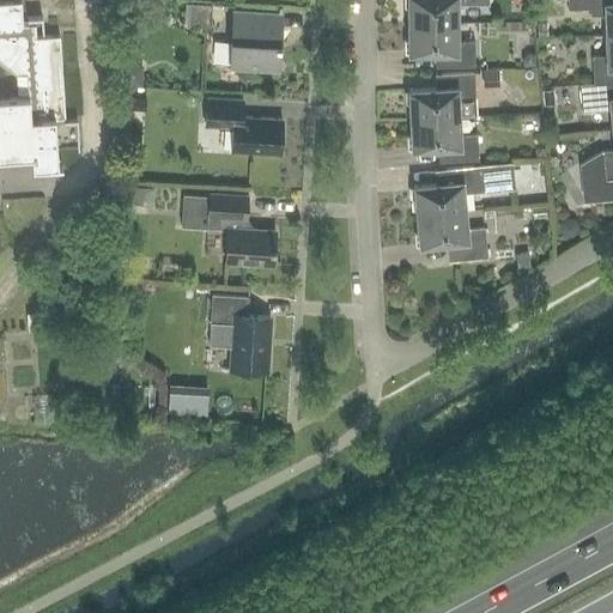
[(489,0),(408,0),(408,23),(457,23),(457,5),(490,5),(489,0)]
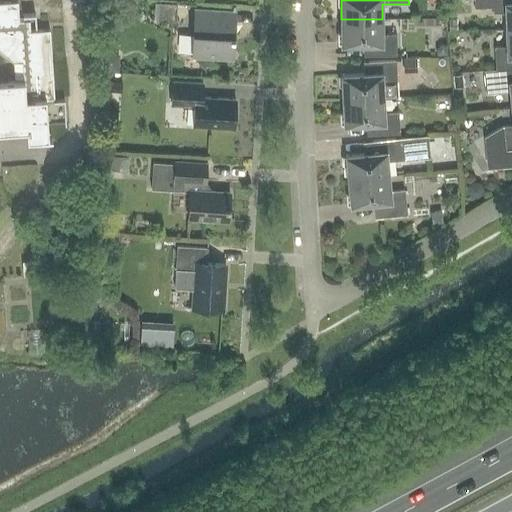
[(511,28),(511,0),(474,0),(475,8),(494,8),(494,14),(507,13),(507,29),(511,28)]
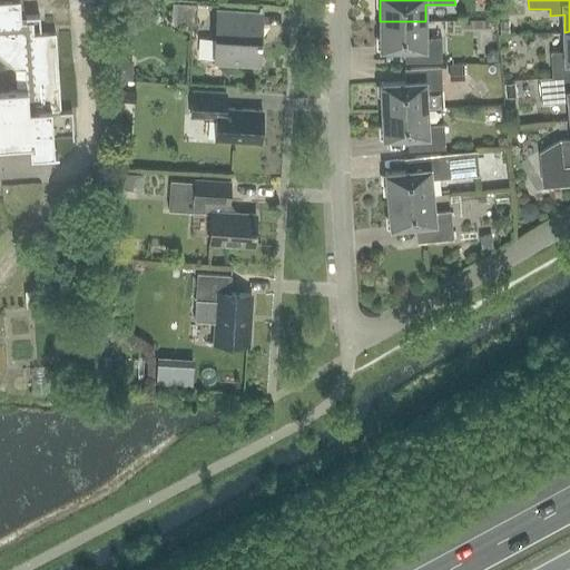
[(197,27),(198,6),(178,5),(177,26),(197,27)]
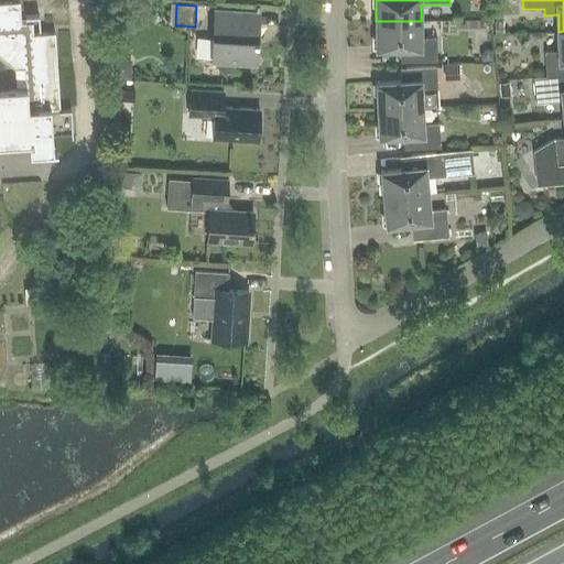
[(0,151),(22,150),(22,161),(50,160),(50,158),(45,158),(45,139),(64,138),(64,142),(66,142),(64,115),(54,115),(50,38),(35,39),(34,20),(17,21),(15,7),(0,7),(0,151)]
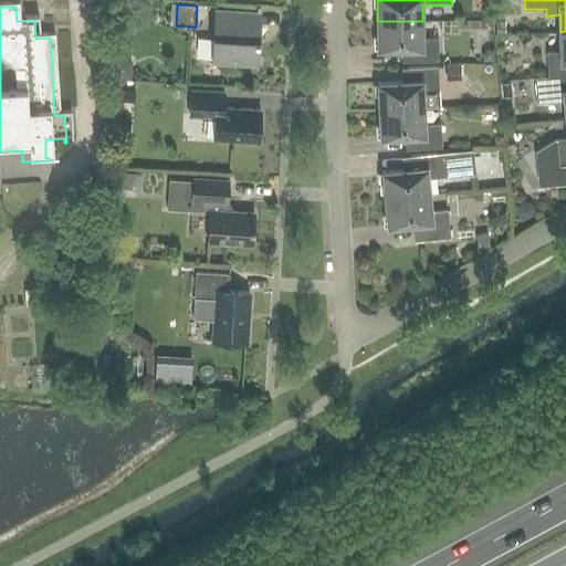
[(258,63),(260,28),(253,27),(254,12),(216,10),(212,60),(213,60),(226,74),(240,62),(258,63)]
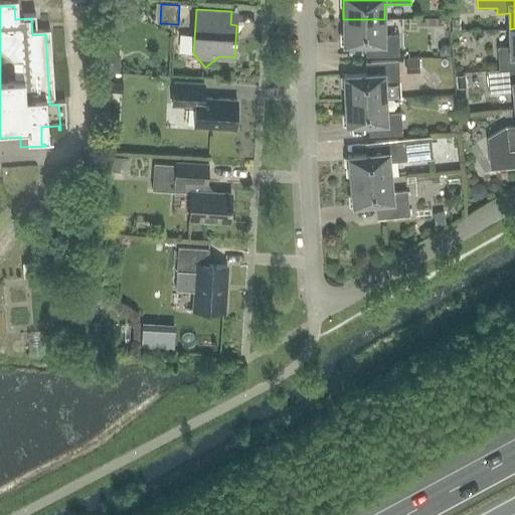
[(384,34),(384,19),(343,19),(343,44),(371,44),(371,55),(399,55),(398,34),(384,34)]
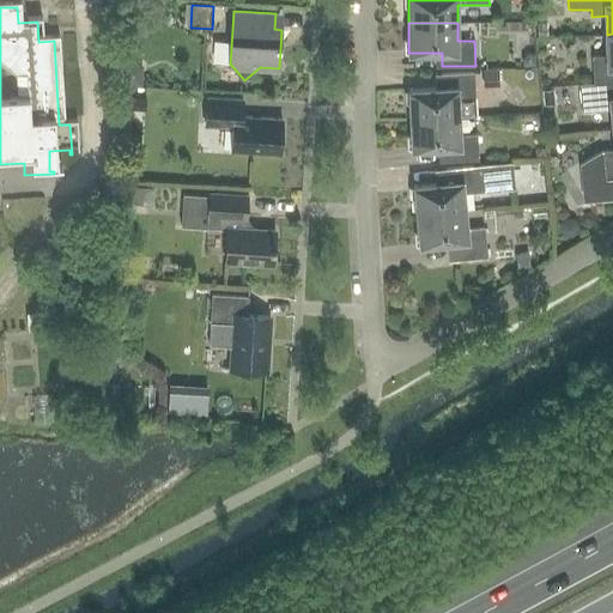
[(538,36),(547,36),(547,24),(538,24),(538,36)]
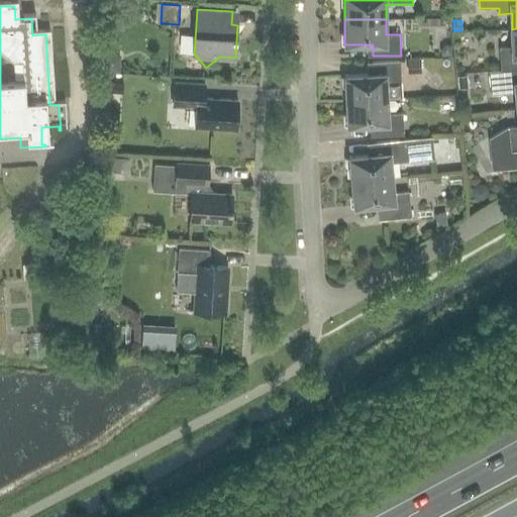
[(516,28),(512,29),(513,49),(501,50),(501,70),(516,68),(516,28)]
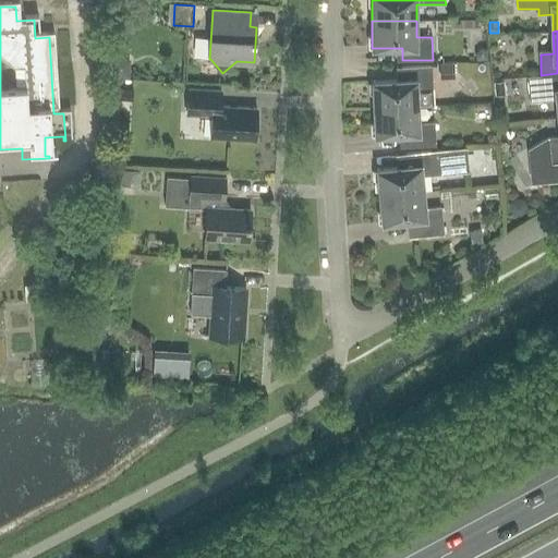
[(481,50),(477,55),(477,61),(489,61),(488,50),(481,50)]
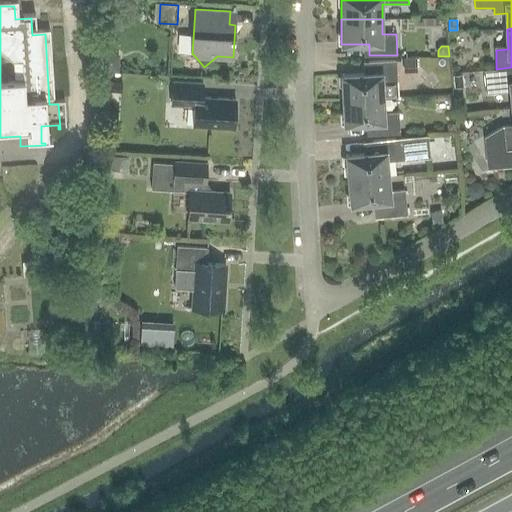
[(121,53),(102,52),(101,71),(120,72),(121,53)]
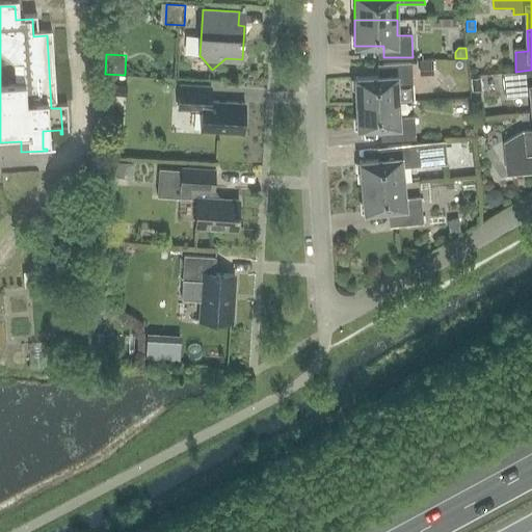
[(432,61),(419,61),(420,72),(433,72),(432,61)]
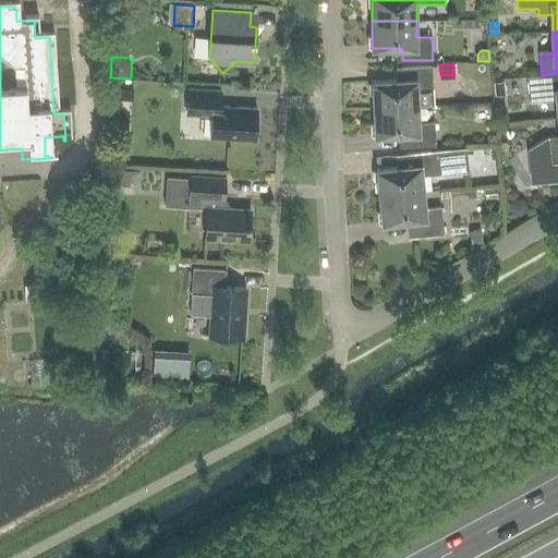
[(434,106),(432,65),(402,68),(402,80),(372,81),(374,109),(417,106),(434,106)]
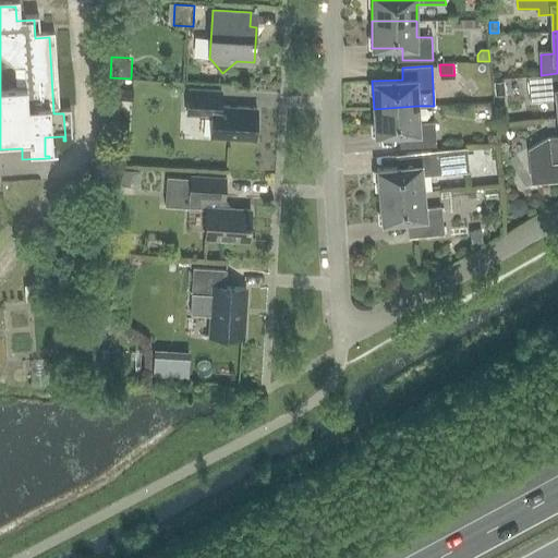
[(557,117),(557,73),(541,75),(528,76),(530,101),(556,99),(557,118),(557,117)]
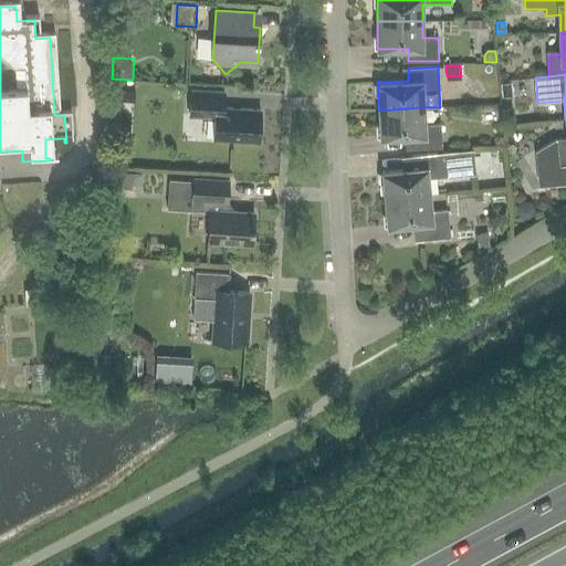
[(511,82),(500,83),(501,95),(512,94),(511,82)]
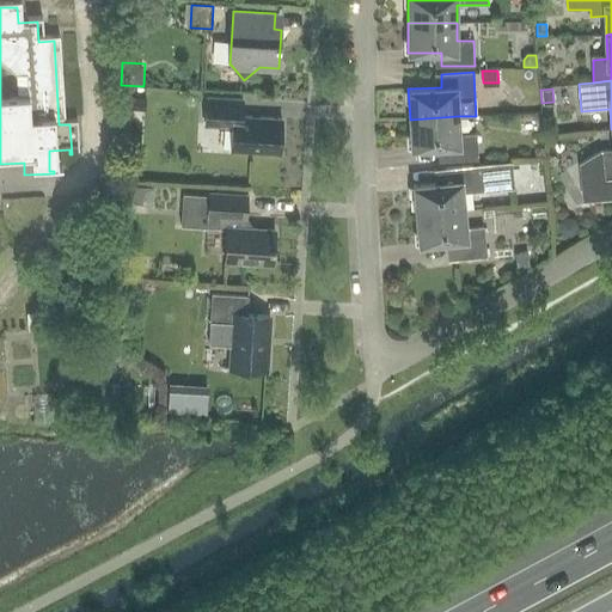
[(242,116),(243,99),(207,97),(206,126),(233,127),(232,150),(280,153),(282,118),(242,116)]
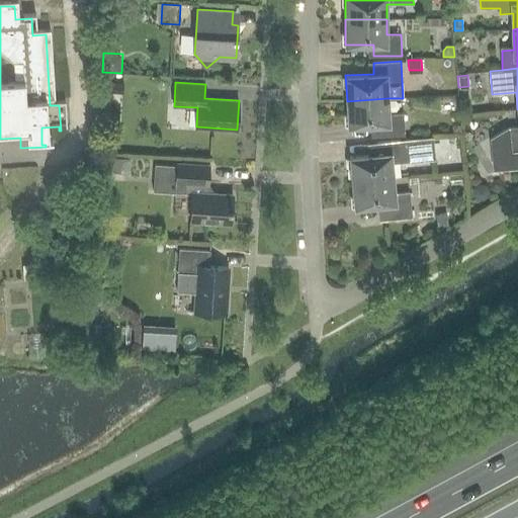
[(405,135),(404,113),(389,114),(387,98),(347,101),(348,126),(376,124),(376,136),(405,135)]
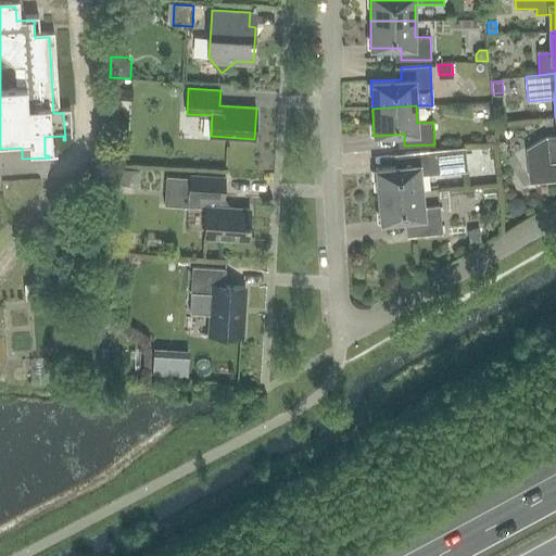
[(555,116),(555,117),(555,118),(555,136),(545,137),(547,165),(555,163),(555,116)]
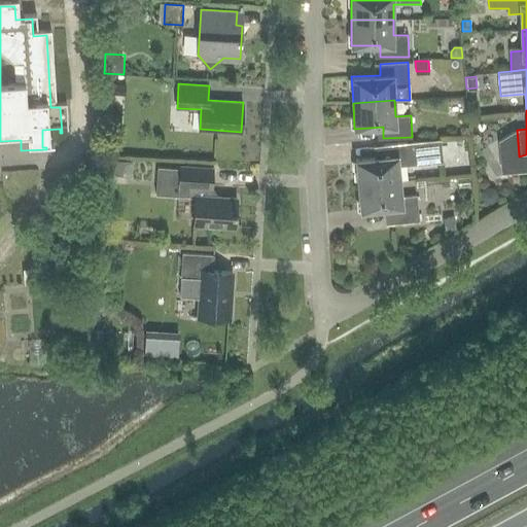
[(398,165),(443,160),(441,139),(383,145),(384,156),(356,160),(358,185),(400,180),(398,165)]
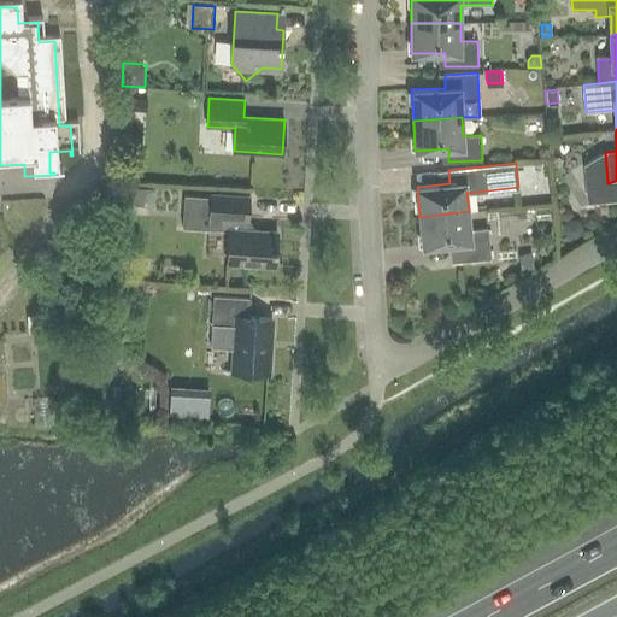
[(154,188),(135,187),(135,201),(154,203),(154,188)]
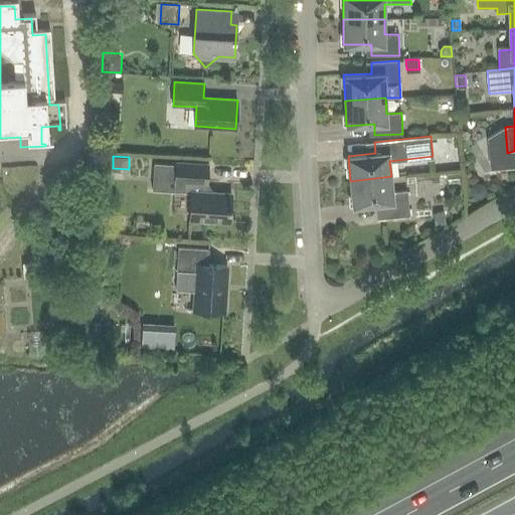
[(208,164),(176,162),(176,164),(154,163),(152,190),(191,192),(189,219),(229,221),(231,194),(206,192),(208,164)]
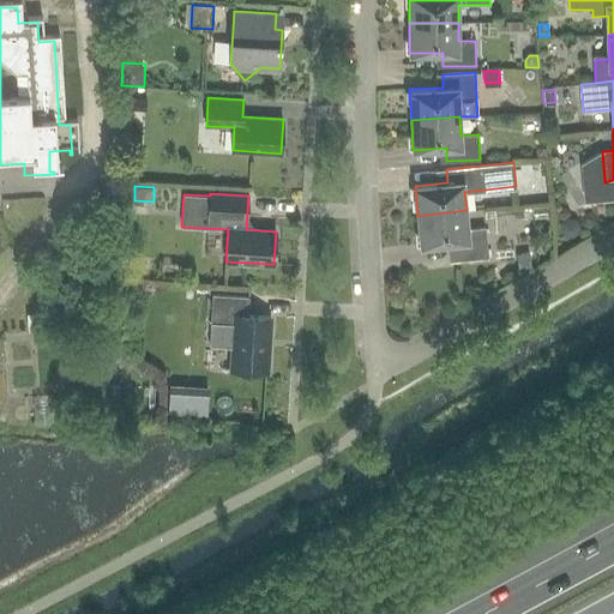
[(533,208),(534,218),(548,217),(547,208),(533,208)]
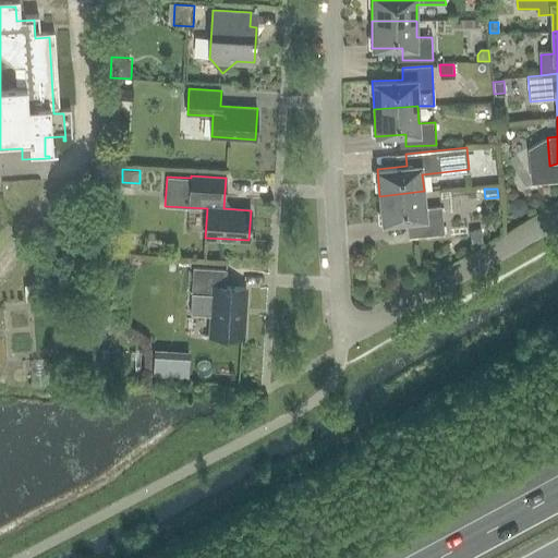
[(444,233),(441,207),(425,208),(424,191),(379,196),(383,223),(412,220),(414,237),(444,233)]
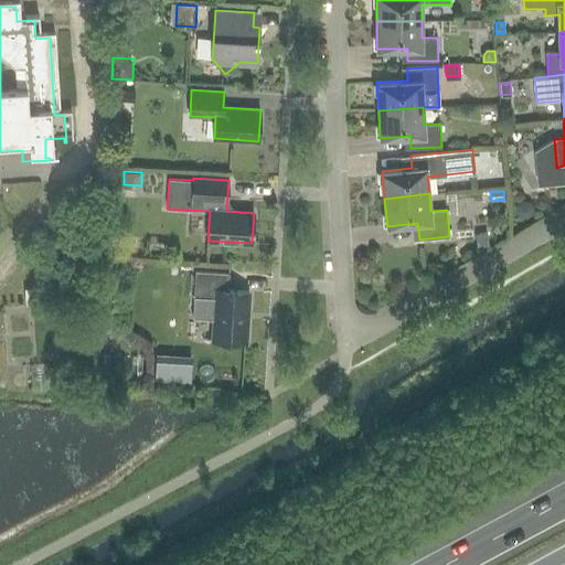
[(476,234),(477,247),(489,245),(487,232),(476,234)]
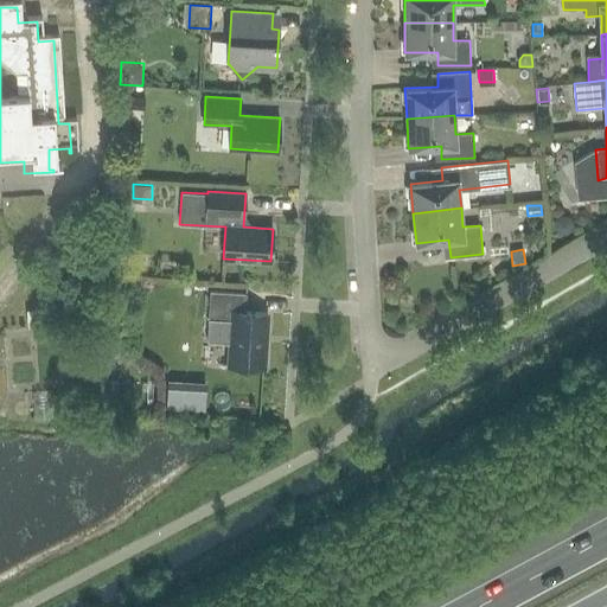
[(247,293),(210,292),(208,340),(230,342),(229,365),(264,368),(268,313),(246,312),(247,293)]
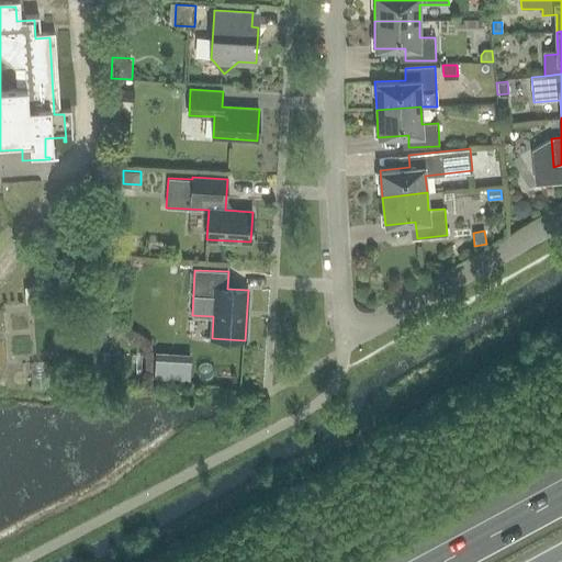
[(111,351),(100,351),(99,373),(110,373),(111,351)]
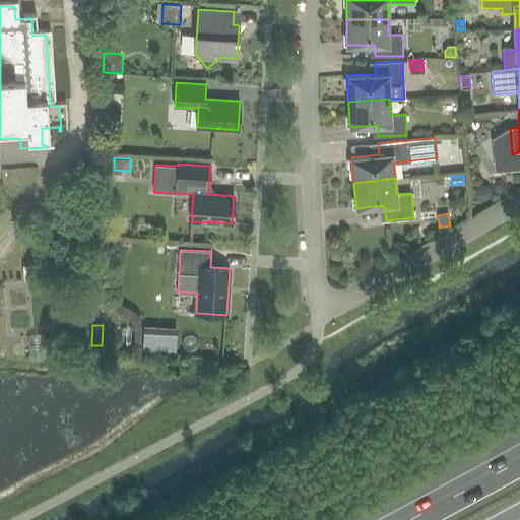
[(153,350),(154,326),(143,326),(142,349),(153,350)]
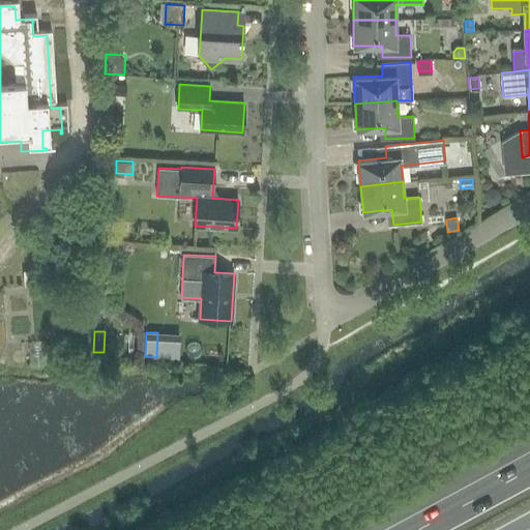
[(123,334),(123,353),(134,353),(134,334),(123,334)]
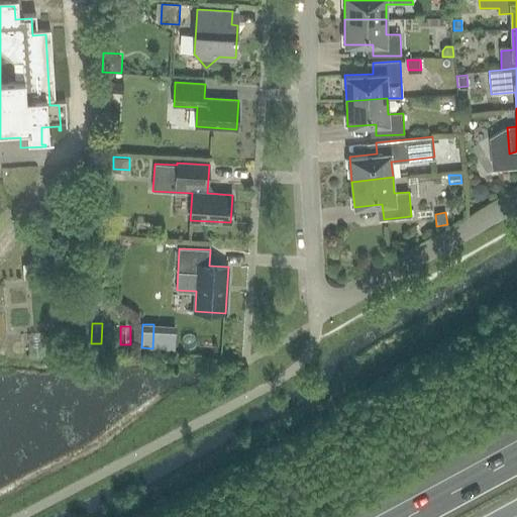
[(43,333),(28,333),(28,334),(28,336),(29,355),(31,354),(44,354),(43,333)]
